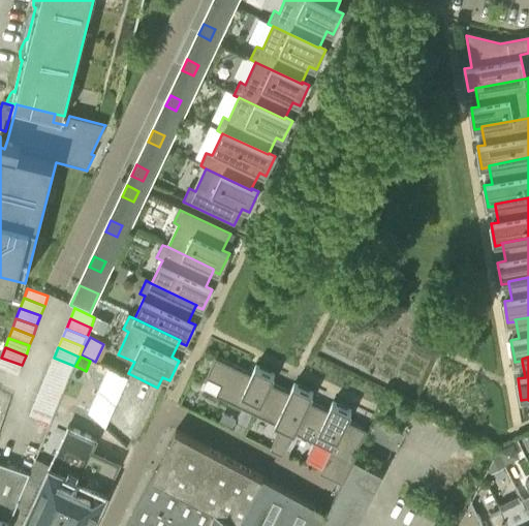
[(22,365),(1,358),(0,361),(0,368),(19,375),(22,365)]
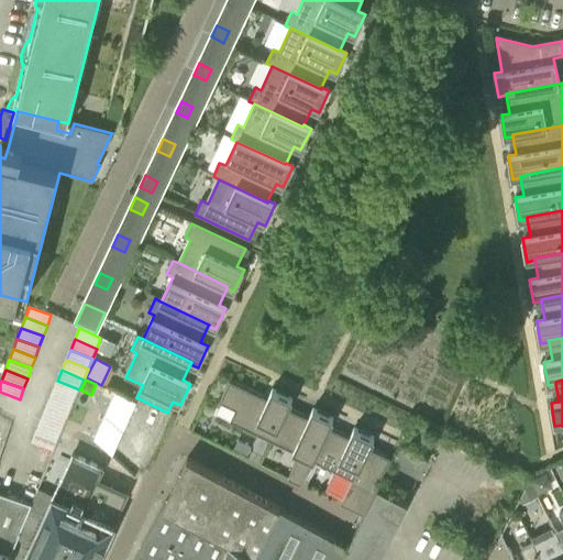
[(57,381),(53,391),(75,401),(79,390),(57,381)]
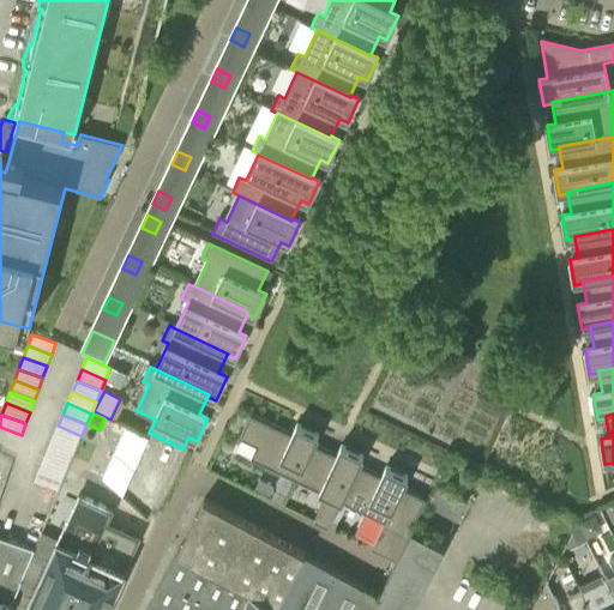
[(251,459),(298,482),(314,446),(319,436),(296,426),(292,435),(251,416),(240,439),(257,447),(251,459)]
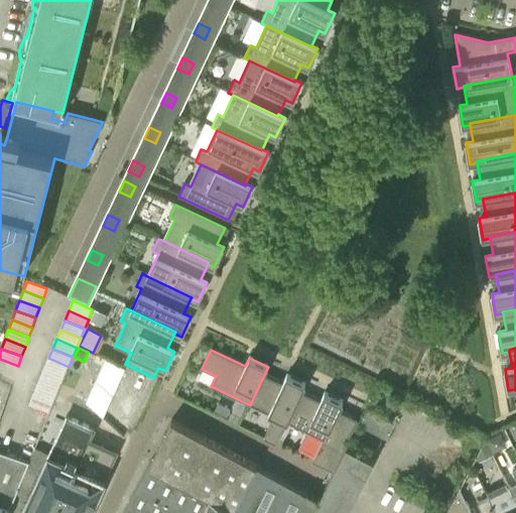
[(69,367),(48,358),(44,368),(65,376),(69,367)]
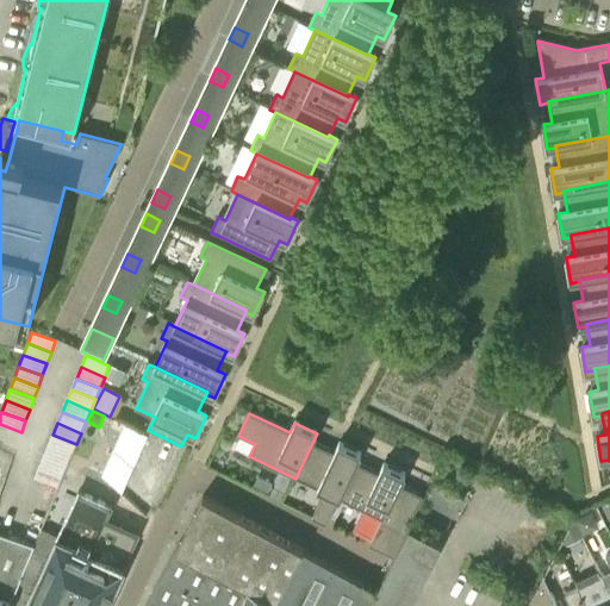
[(124,491),(148,435),(122,424),(98,480),(124,491)]
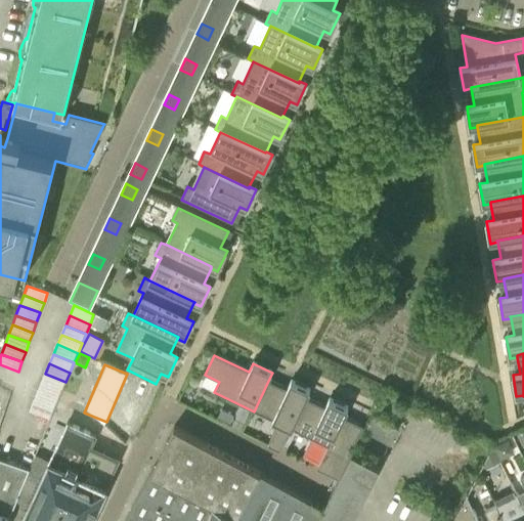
[(45,374),(41,383),(62,391),(66,382),(45,374)]
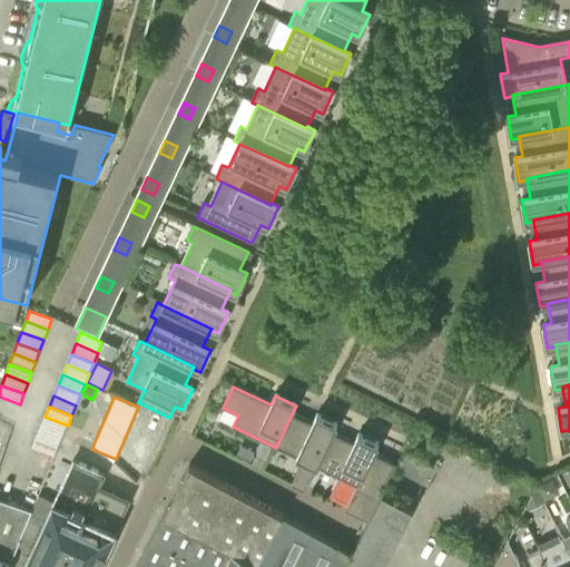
[(316,467),(317,468),(333,434),(337,426),(317,416),(313,424),(292,414),(276,448),(303,460),(292,485),(305,491),(316,467)]
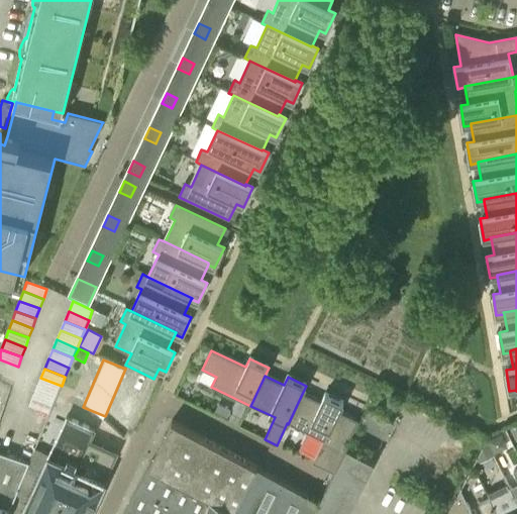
[(62,386),(40,378),(36,387),(58,396),(62,386)]
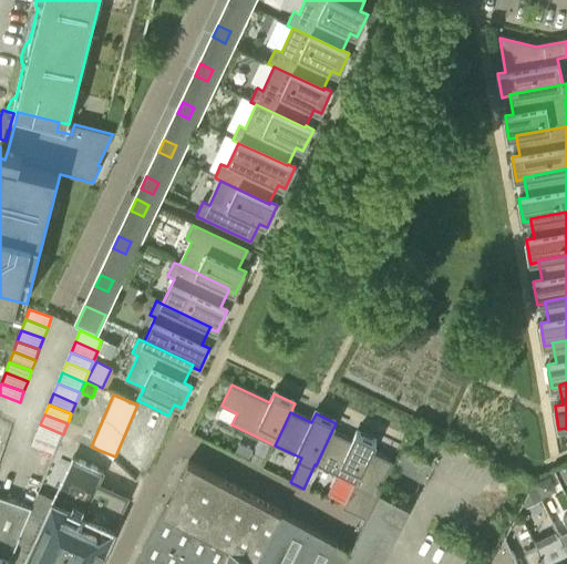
[(40,424),(35,436),(59,444),(63,434),(40,424)]
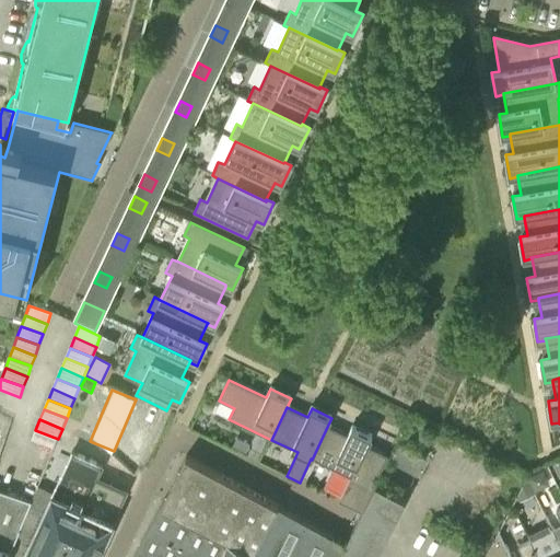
[(339,501),(362,512),(375,485),(388,456),(368,447),(372,437),(352,427),(348,437),(327,427),(312,460),(334,470),(325,489),(341,498),(339,501)]
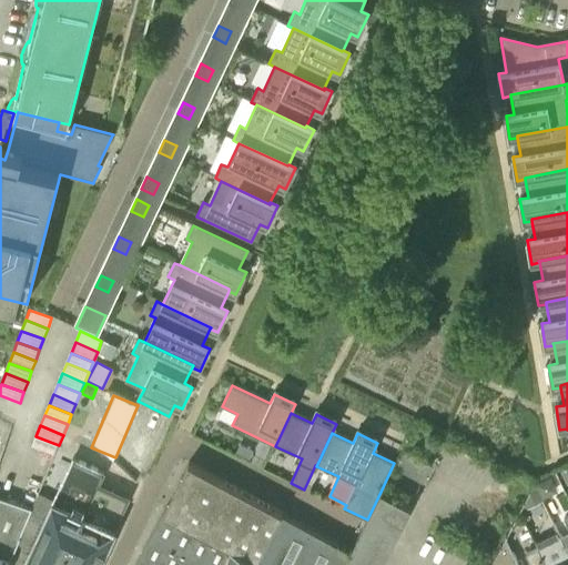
[(59,445),(36,436),(32,446),(54,456),(59,445)]
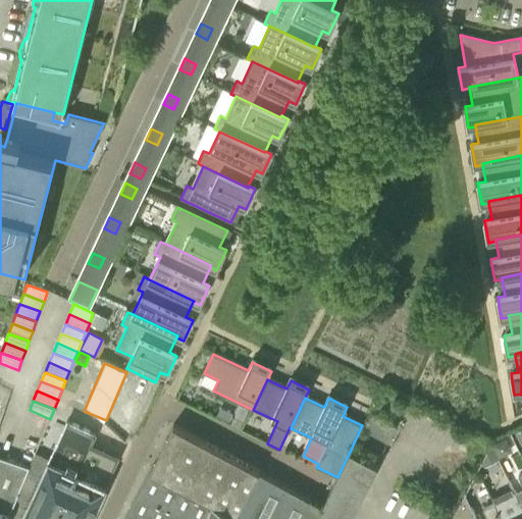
[(227,424),(232,415),(220,409),(215,418),(227,424)]
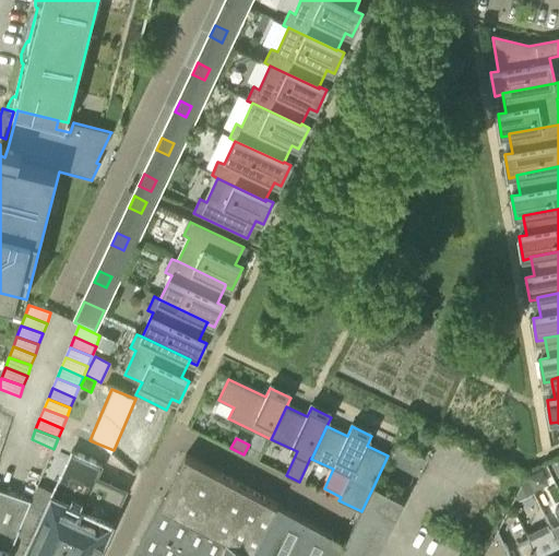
[(425,457),(404,446),(401,444),(392,461),(416,474),(425,457)]
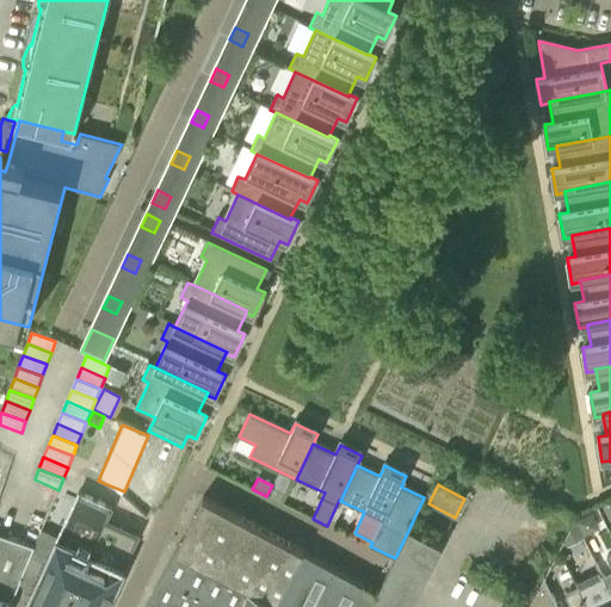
[(42,531),(35,546),(39,547),(37,555),(11,606),(106,606),(109,601),(110,600),(111,599),(112,596),(112,594),(112,593),(113,592),(128,559),(127,559),(135,543),(103,527),(111,509),(80,494),(61,537),(57,534),(56,538),(42,531)]
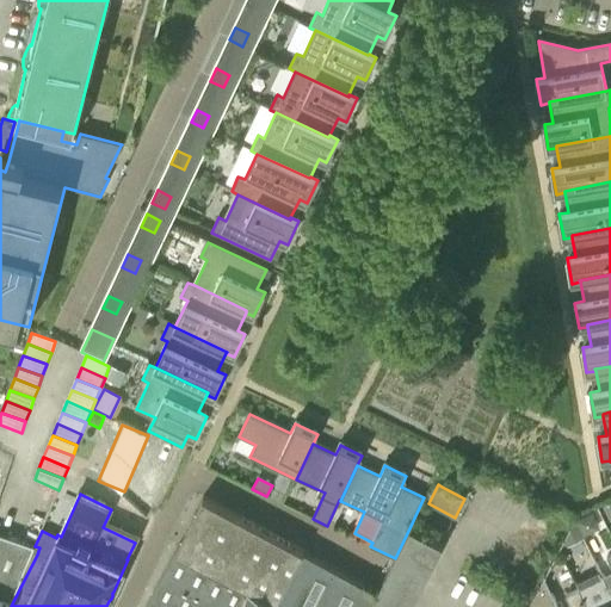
[(276,606),(303,552),(224,509),(203,499),(147,606),(276,606)]
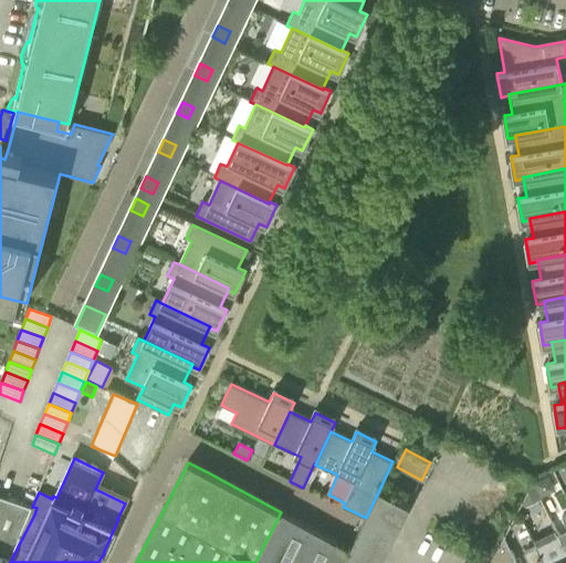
[(553,492),(546,478),(534,483),(542,498),(553,492)]
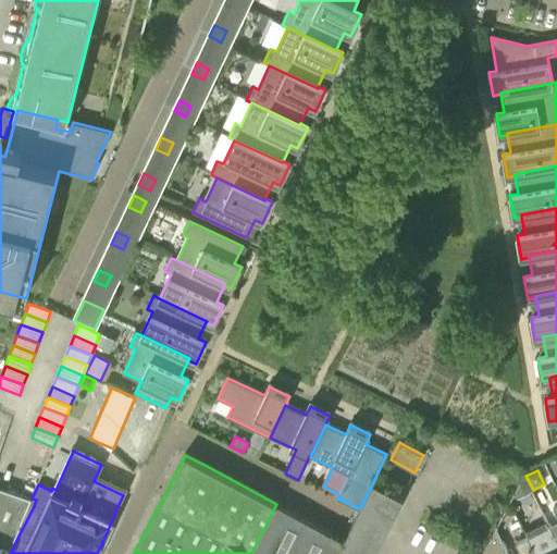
[(533,491),(524,476),(511,500),(512,502),(533,491)]
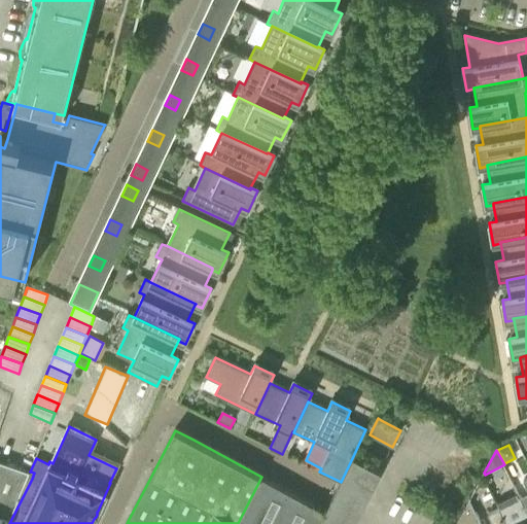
[(355,523),(382,470),(354,456),(354,455),(341,482),(326,511),(261,477),(238,523),(355,523)]
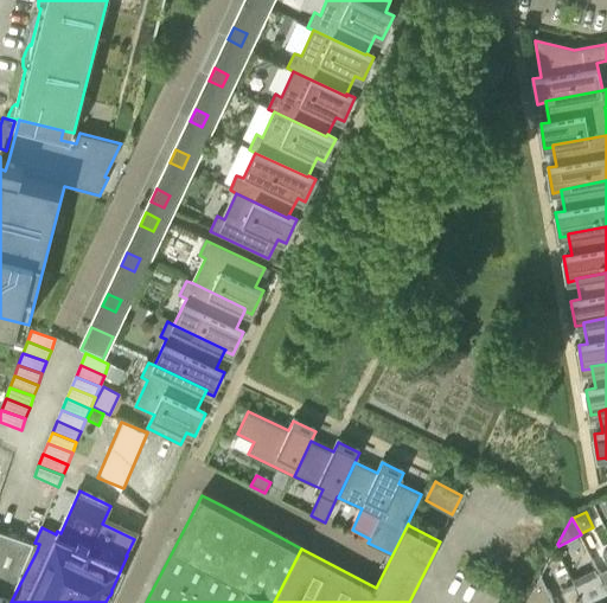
[(39,544),(34,543),(0,530),(0,602),(11,602),(37,551),(39,544)]
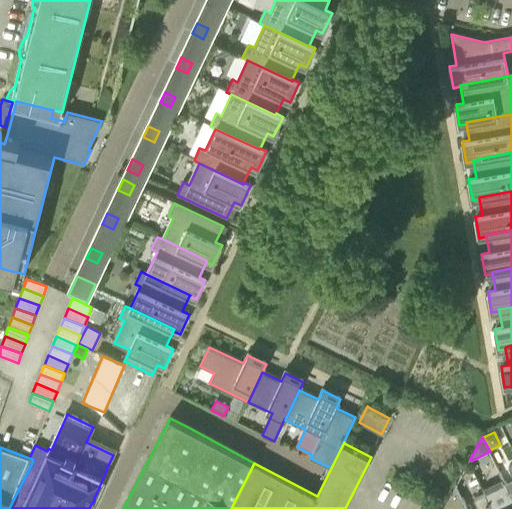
[(511,508),(511,497),(506,485),(505,484),(504,484),(502,480),(483,489),(485,494),(492,508),(511,508)]
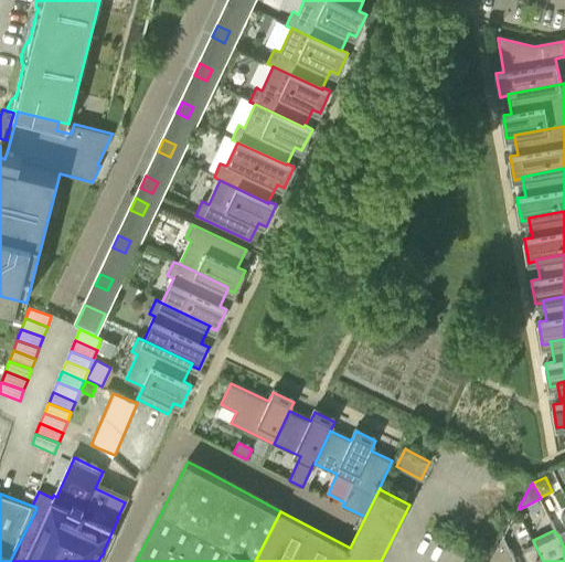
[(515,561),(503,537),(491,561),(515,561)]
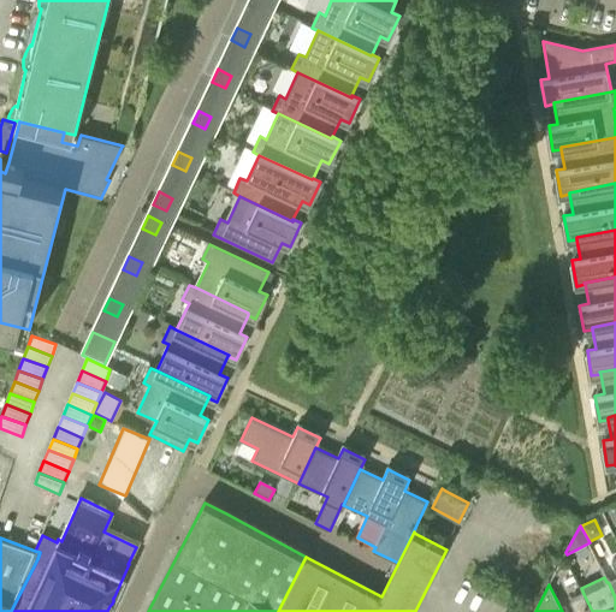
[(570,601),(575,611),(592,611),(584,594),(570,601)]
